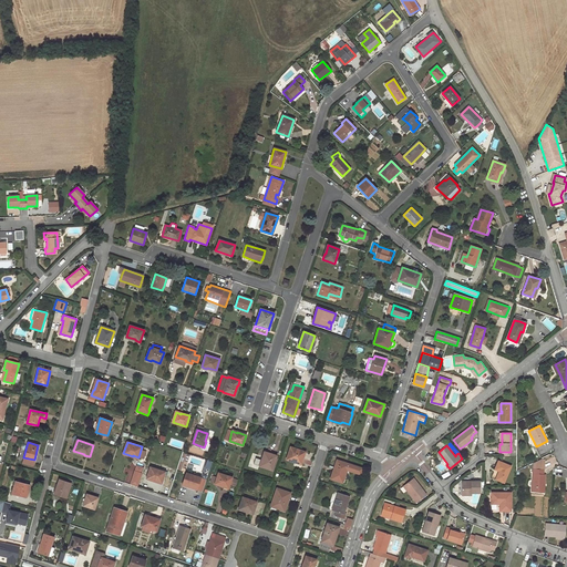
[(291,447),(287,460),(296,462),(297,462),(301,463),(305,452),(291,447)]
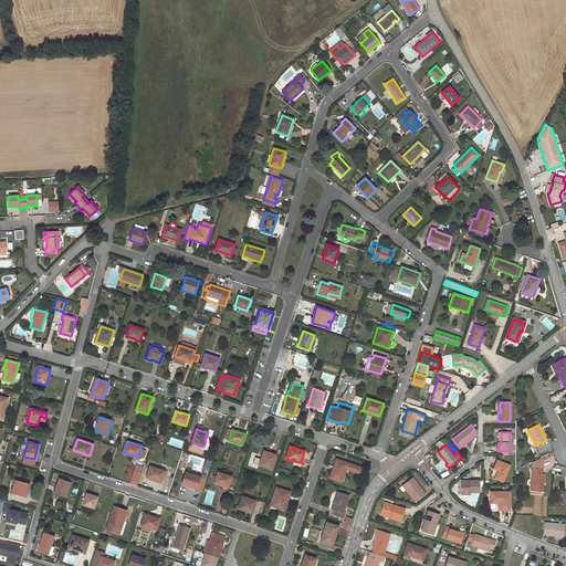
[(261,460),(260,465),(272,469),(276,456),(264,452),(262,460),(261,460)]
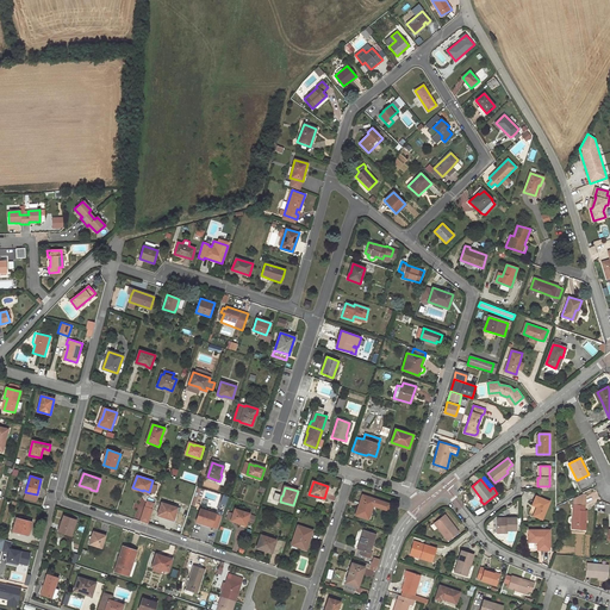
[(583,493),(574,497),(574,504),(585,505),(585,493),(583,493)]
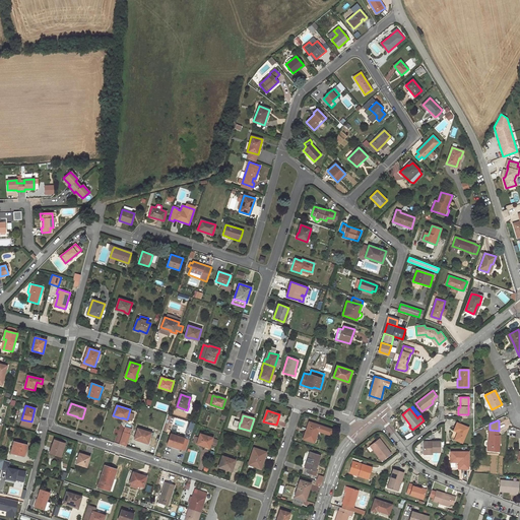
[(309,423),(303,440),(314,443),(319,428),(314,426),(315,425),(309,423)]
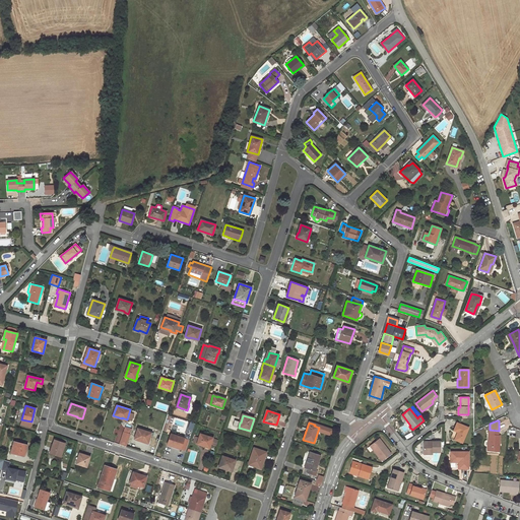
[(458,433),(455,440),(462,443),(468,428),(457,424),(454,431),(458,433)]
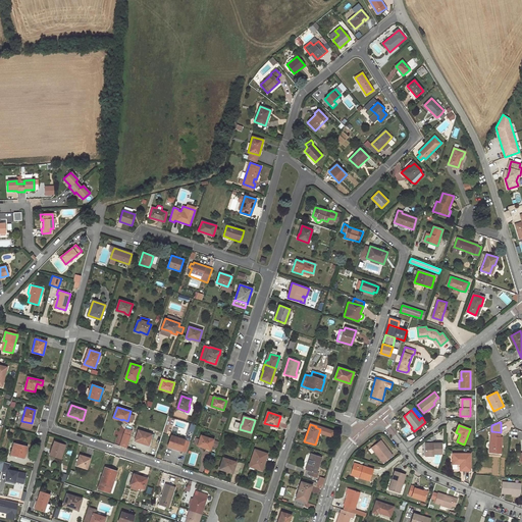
[(125,428),(118,446),(125,449),(132,430),(125,428)]
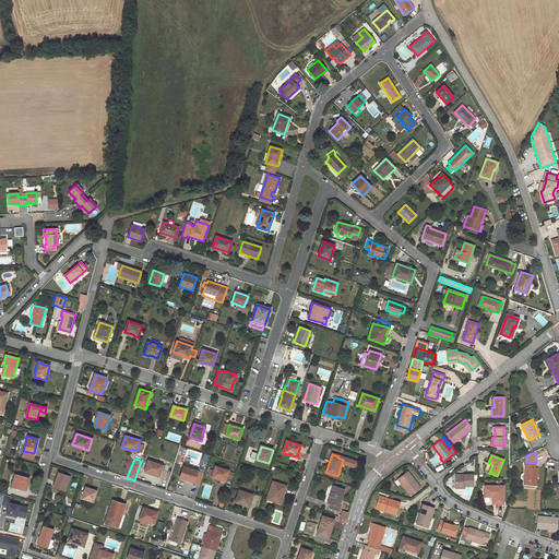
[(145,472),(155,475),(155,474),(159,475),(163,465),(149,461),(145,472)]
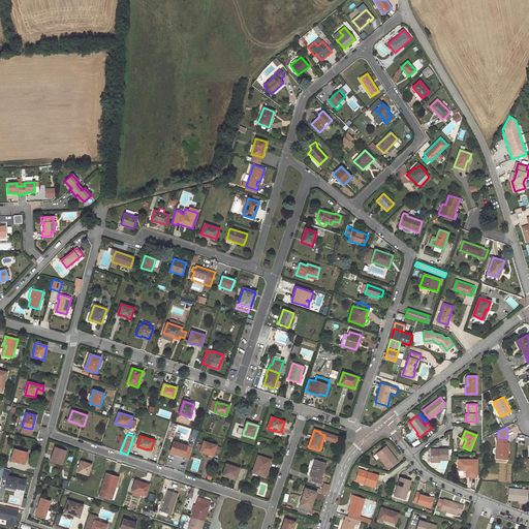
[(507,438),(498,437),(497,440),(496,458),(505,459),(506,452),(507,443),(506,443),(507,438)]
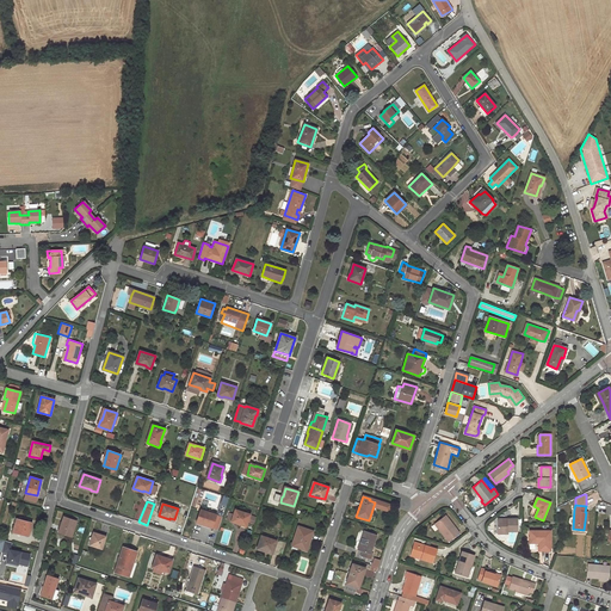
[(247,525),(251,513),(236,508),(234,514),(230,513),(228,520),(232,522),(241,525),(241,524),(247,525)]
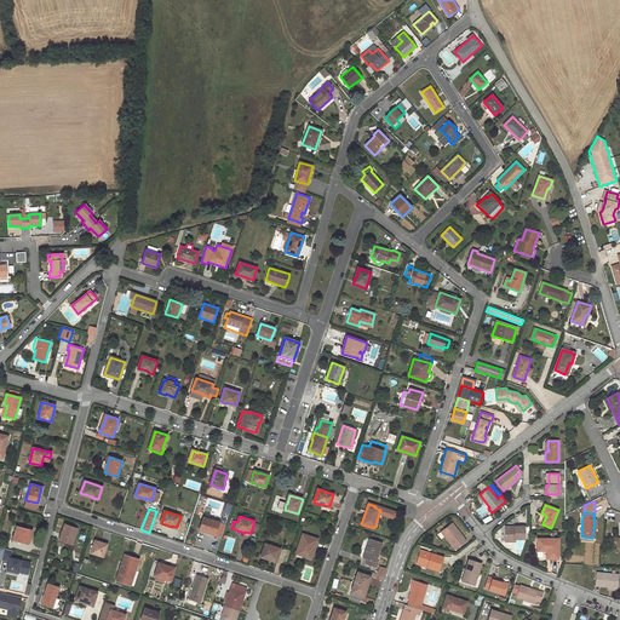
[(204,517),(200,530),(216,535),(219,522),(204,517)]
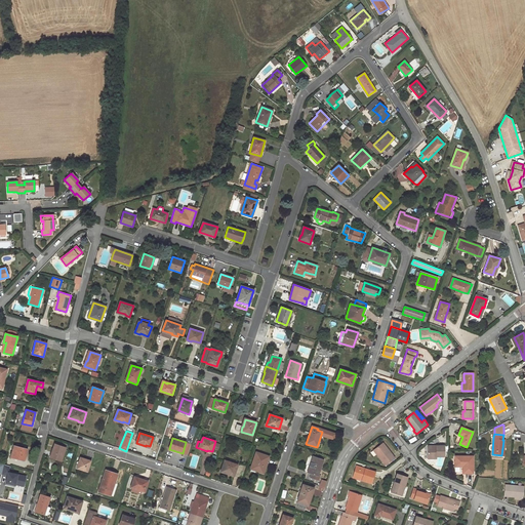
[(382,443),(381,444),(389,454),(390,453),(382,443)]
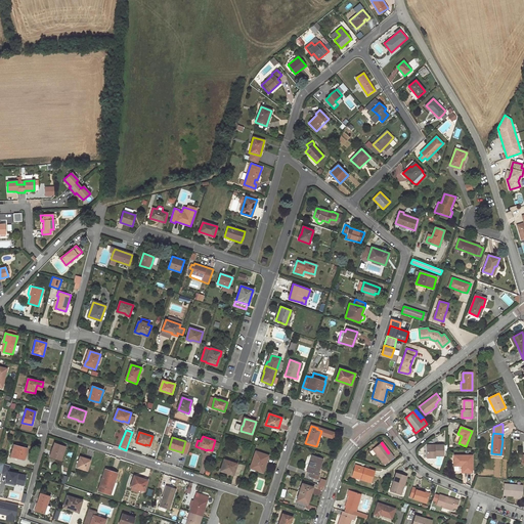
[(54,443),(50,456),(61,460),(66,446),(54,443)]
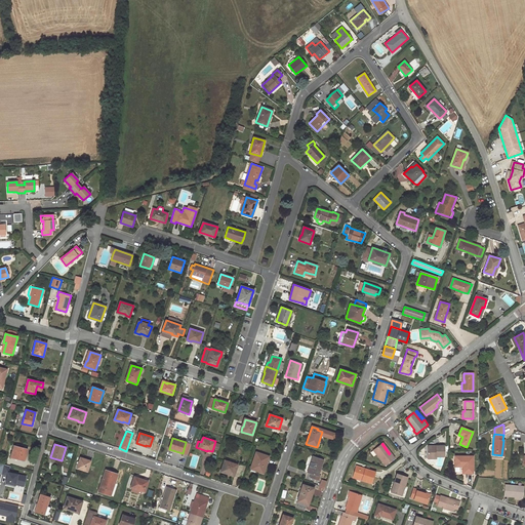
[(381,444),(373,450),(385,466),(394,458),(390,453),(389,454),(381,444)]
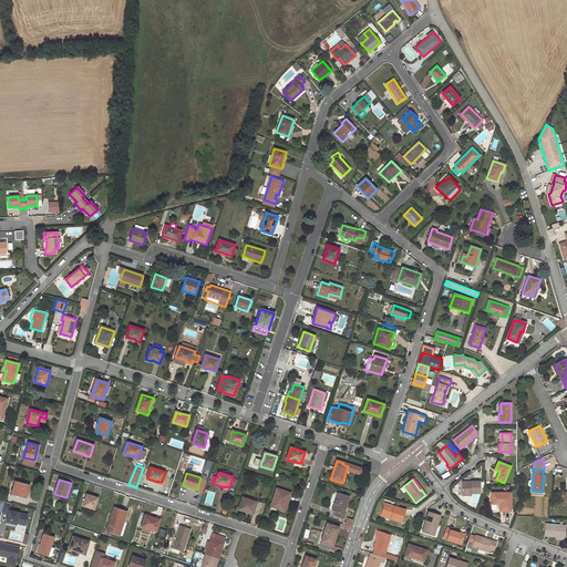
[(12,490),(11,492),(12,492),(12,494),(26,497),(29,485),(16,482),(13,490),(12,490)]
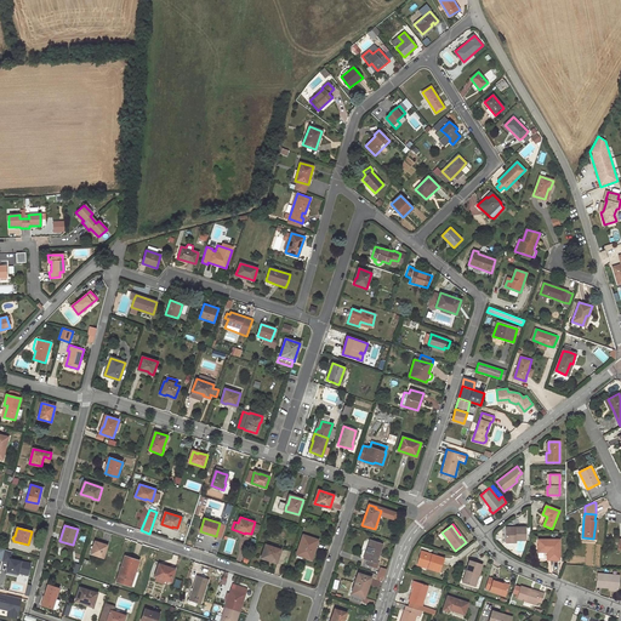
[(506,530),(506,542),(516,542),(516,540),(525,540),(525,528),(516,528),(516,530),(506,530)]
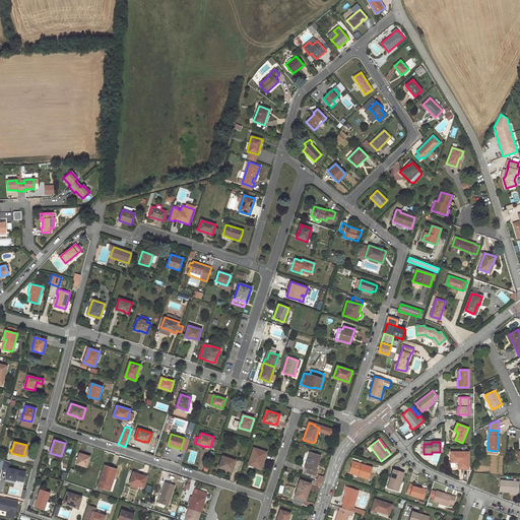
[(254,448),(249,463),(254,465),(255,464),(256,464),(256,466),(261,468),(266,452),(254,448)]
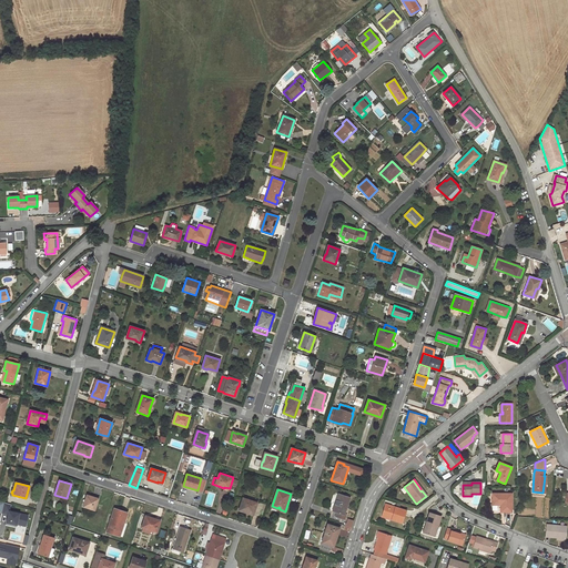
[(493,505),(500,505),(505,505),(505,511),(511,511),(511,494),(493,494),(493,505)]
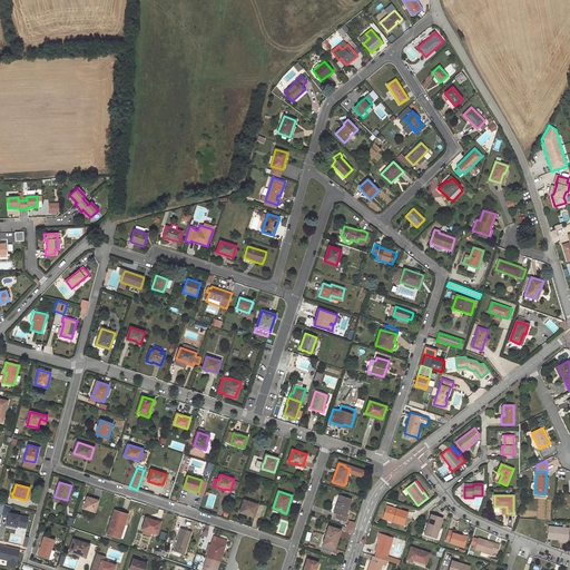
[(88,497),(85,508),(95,511),(98,501),(94,500),(95,499),(88,497)]
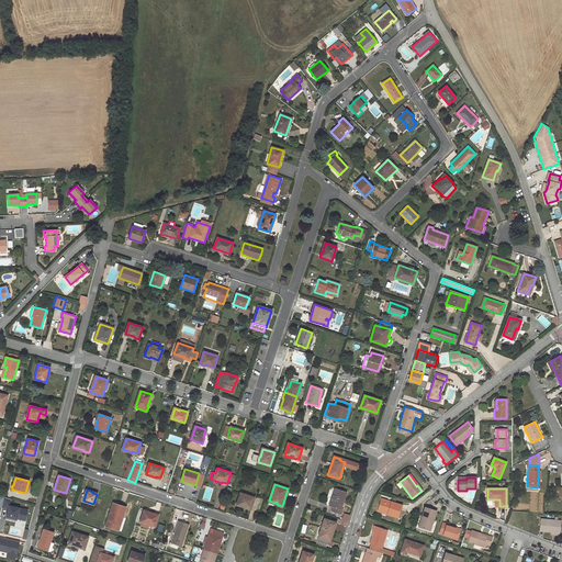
[(335,490),(329,506),(334,507),(333,510),(341,514),(343,509),(340,509),(346,493),(335,490)]
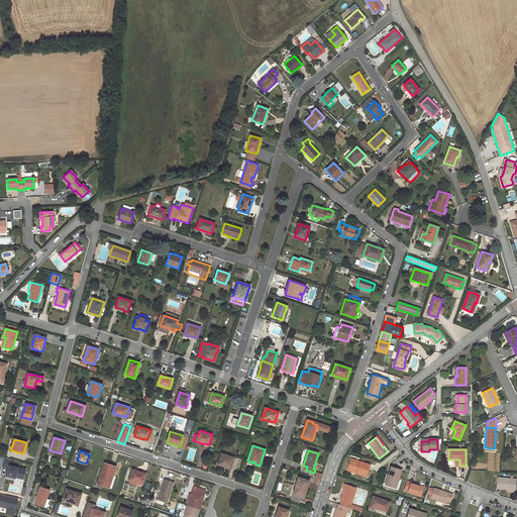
[(221,453),(218,464),(222,466),(223,464),(230,468),(234,457),(221,453)]
